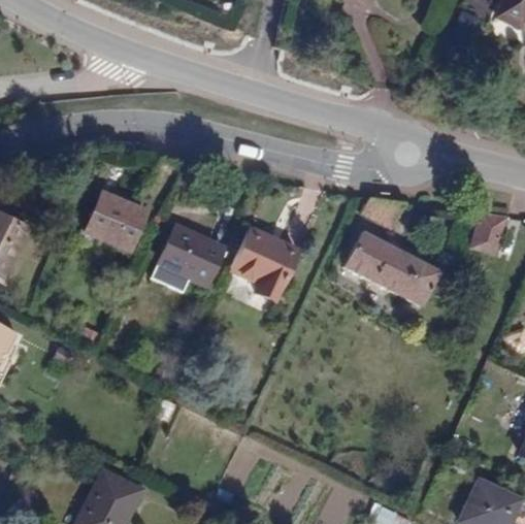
[(515,6),(524,10),(524,0),(488,0),(487,4),(511,15),(515,6)]
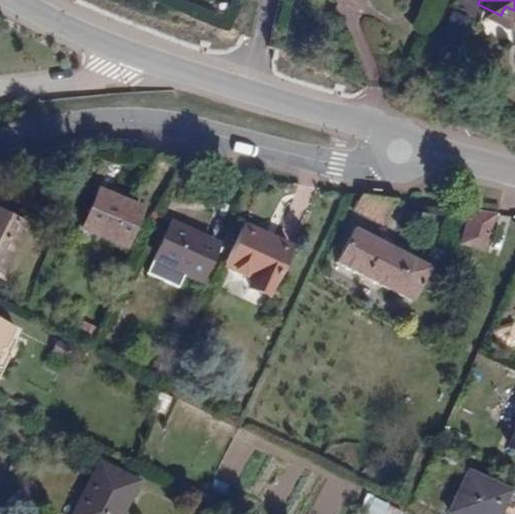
[(83,226),(125,244),(143,205),(99,187),(83,226)]
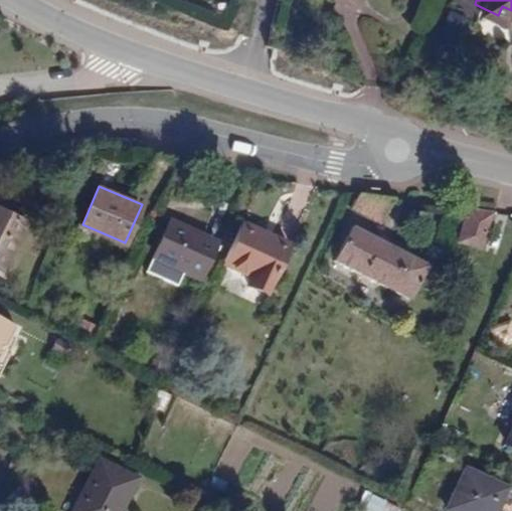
[(382,222),(395,196),(362,192),(355,207),(382,222)]
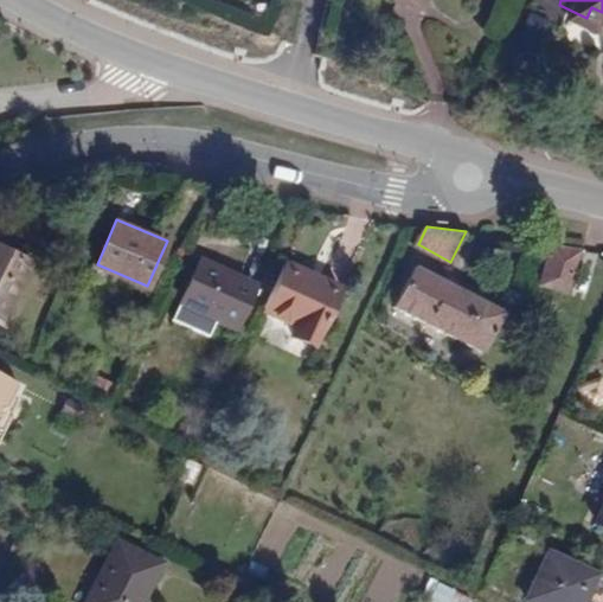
[(584,248),(552,243),(540,283),(570,293),(584,248)]
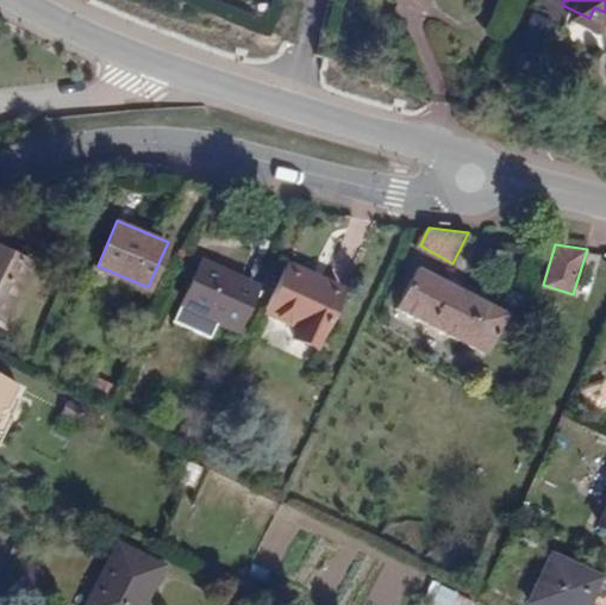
[(0,316),(2,317),(31,262),(0,247),(0,316)]
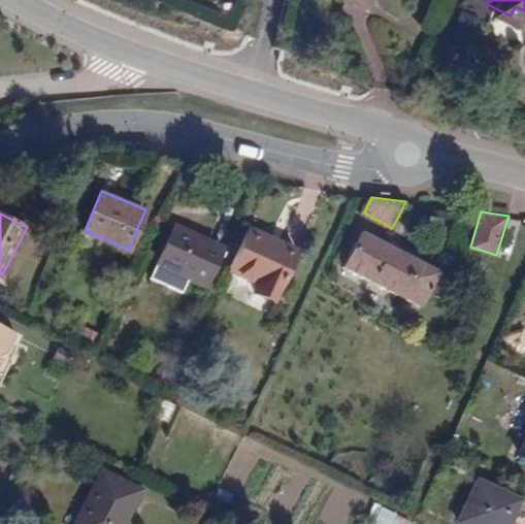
[(206,284),(224,244),(176,223),(159,261),(206,284)]
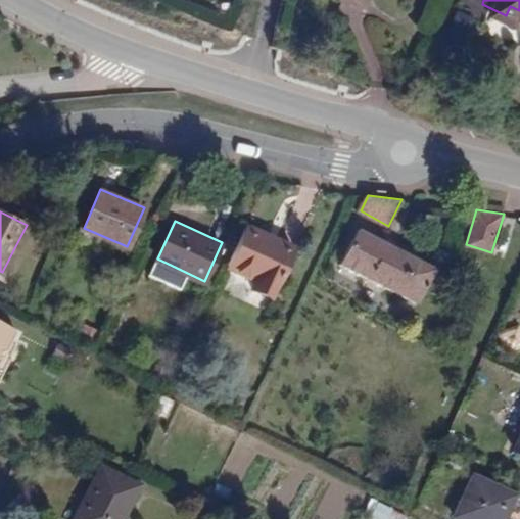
[(246,223),(228,265),(255,277),(251,286),(273,295),(296,246),(246,223)]
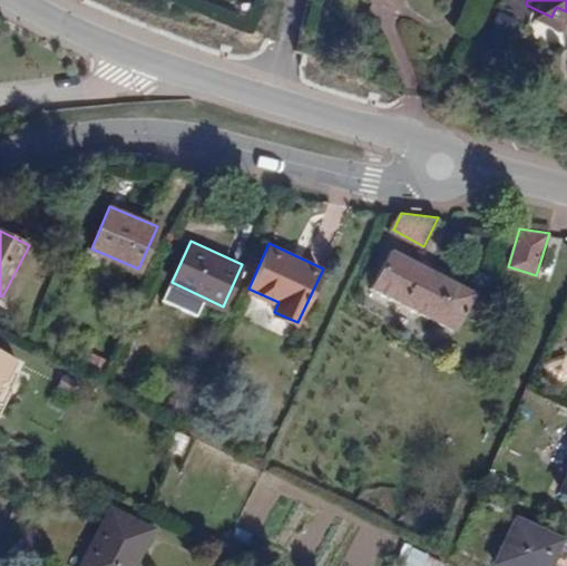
[(456,330),(477,290),(393,247),(372,286),(456,330)]
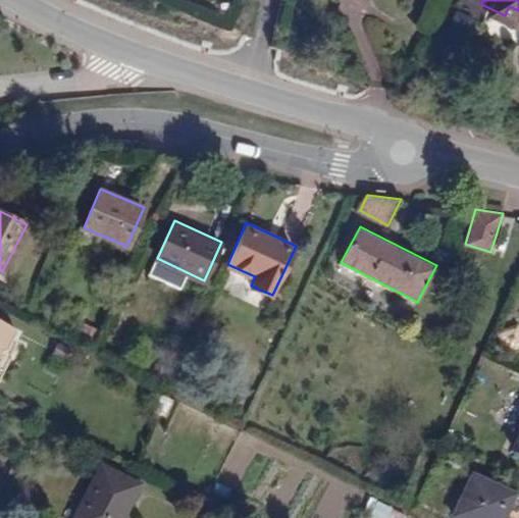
[(0,354),(3,349),(10,352),(20,330),(0,320),(0,354)]
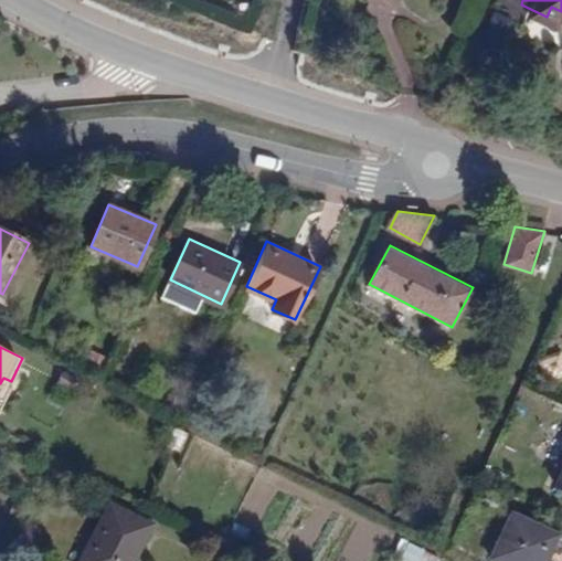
[(0,402),(11,381),(3,378),(0,383),(0,402)]
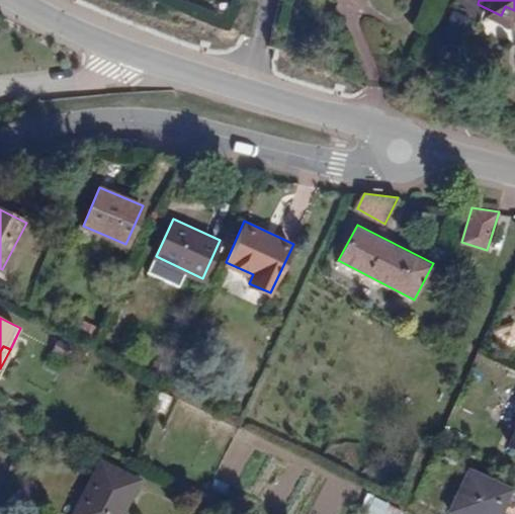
[(122,513),(142,478),(102,457),(86,488),(90,490),(76,513),(122,513)]
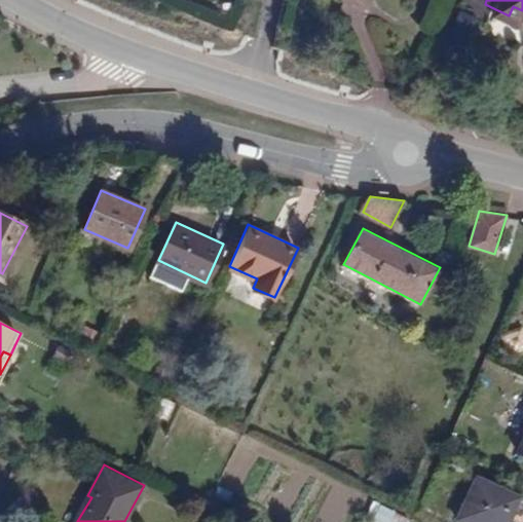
[(469,521),(507,521),(520,494),(478,475),(459,518),(469,521)]
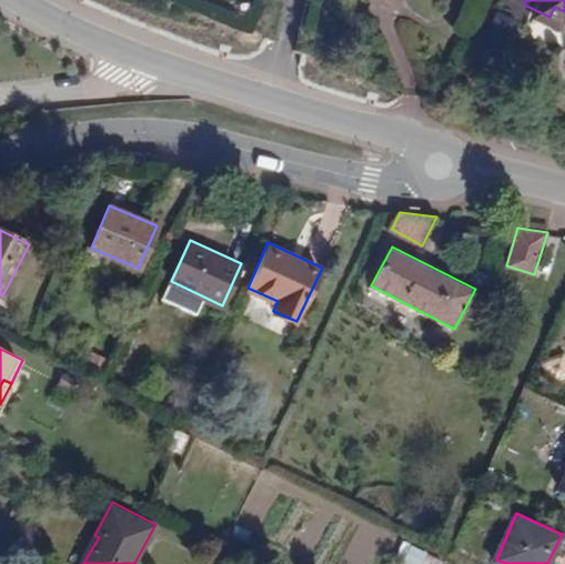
[(413,542),(404,563),(444,563),(447,554),(413,542)]
